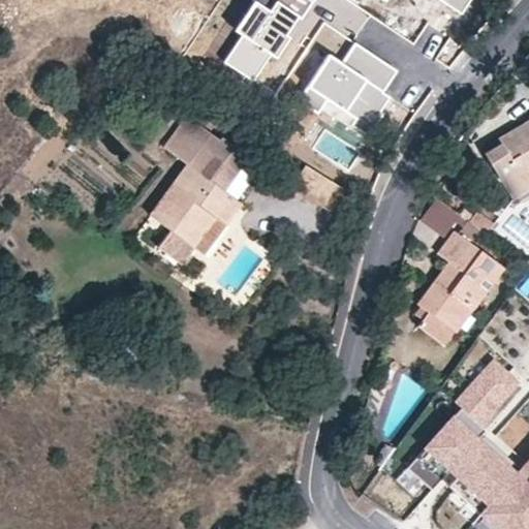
[(315,0),(257,0),(238,30),(245,34),(227,62),(254,79),(270,55),(277,60),(315,0)]
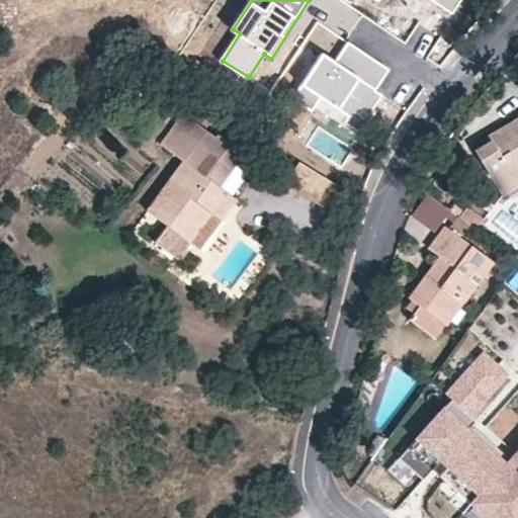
[(460,0),(431,0),(452,13),(460,0)]
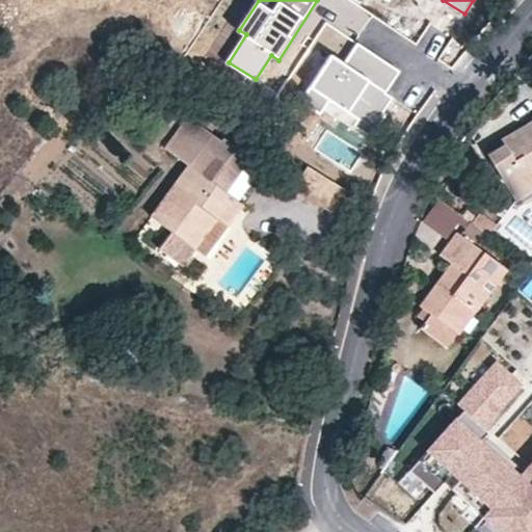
[(400,71),(357,44),(345,62),(331,54),(301,102),(319,113),(329,97),(377,127),(395,100),(386,95),(400,71)]
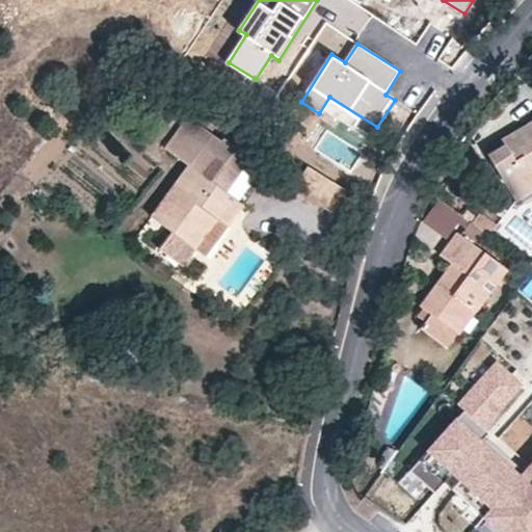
[(241,203),(214,183),(227,166),(242,177),(255,160),(222,136),(220,139),(188,116),(165,148),(188,165),(151,216),(193,246),(215,216),(225,223),(241,203)]
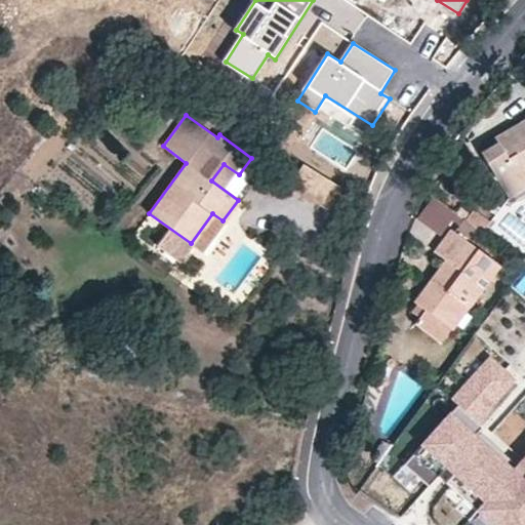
[(524,120),(506,132),(517,152),(510,156),(500,142),(484,153),(511,196),(524,187),(524,120)]
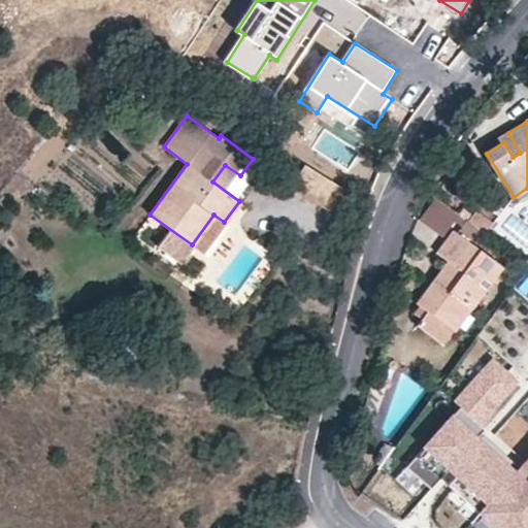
[(501,138),(503,142),(513,157),(520,153),(508,133),(501,138)]
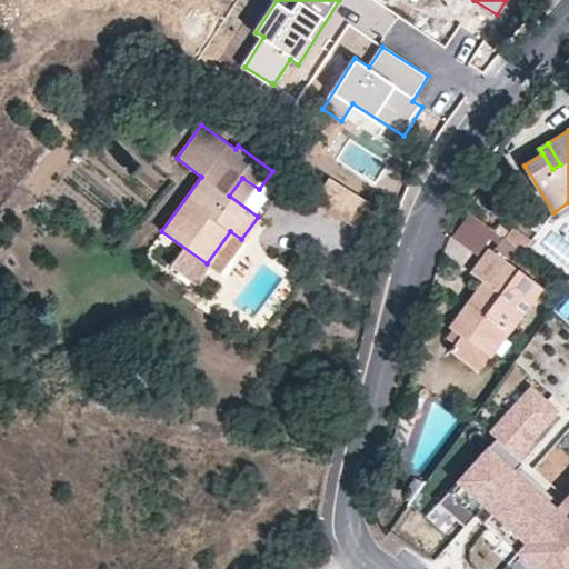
[(449,236),(478,255),(493,230),(466,211),(449,236)]
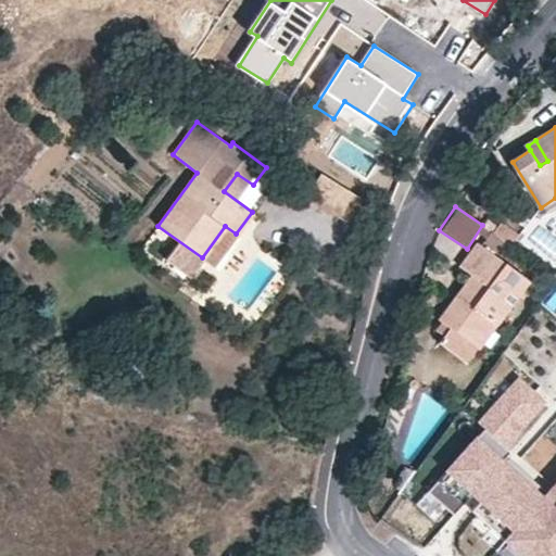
[(521,235),(502,223),(494,234),(513,245),(521,235)]
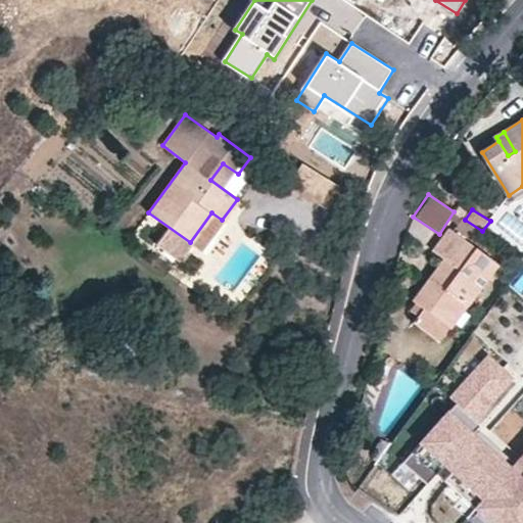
[(190,242),(200,250),(222,220),(211,212),(190,242)]
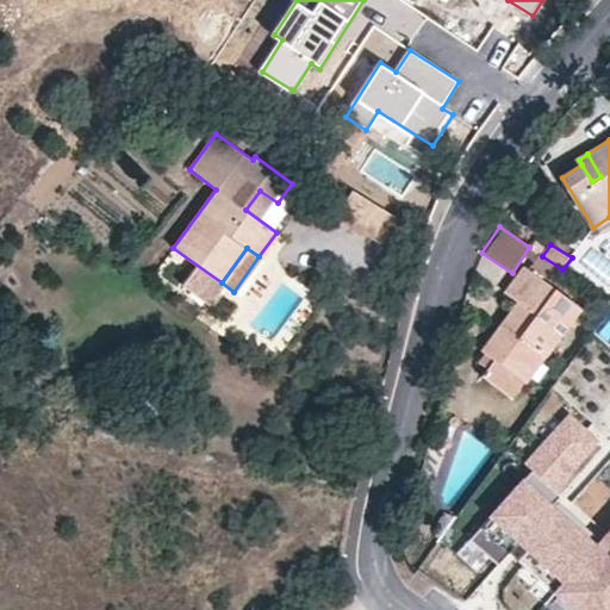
[(508,317),(516,324),(510,332),(502,325),(485,350),(497,359),(527,381),(582,306),(527,266),(509,292),(520,300),(508,317)]
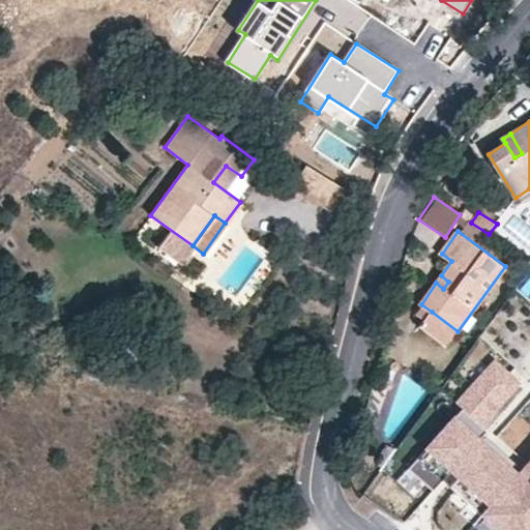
[(443,289),(448,282),(441,275),(436,283),(443,289)]
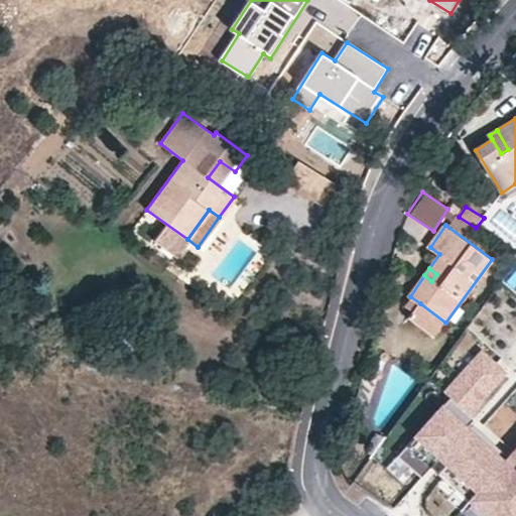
[(435,337),(445,323),(420,303),(409,317),(435,337)]
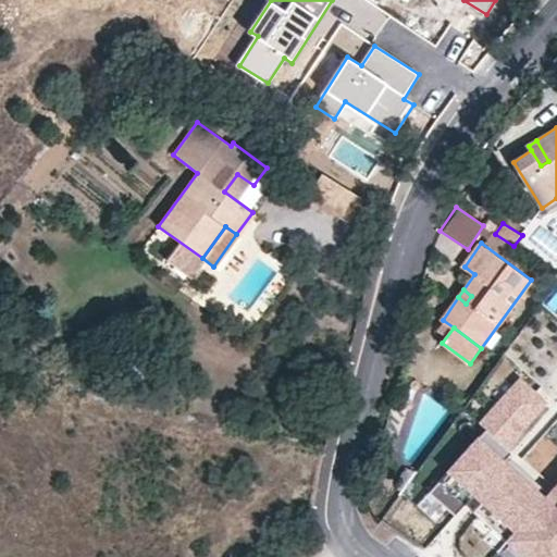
[(521,378),(482,421),(487,428),(507,445),(546,400),(521,378)]
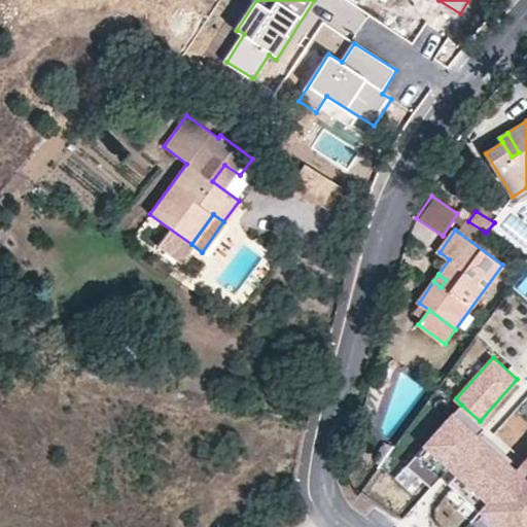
[(526,526),(526,458),(516,470),(478,435),(486,426),(480,421),(461,405),(425,444),(451,465),(458,472),(450,482),(481,511),(482,510),(500,526),(526,526)]
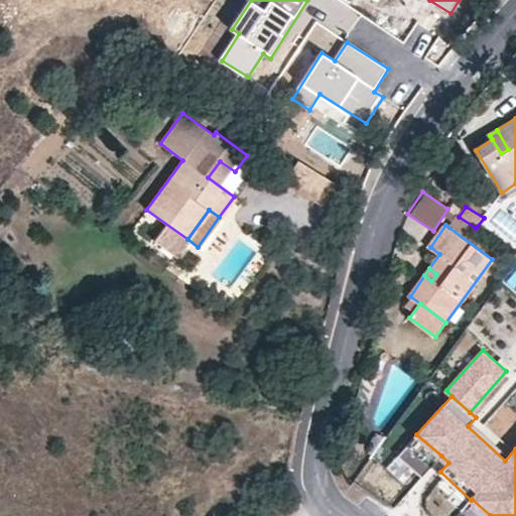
[(441,456),(416,434),(398,455),(422,476),(441,456)]
